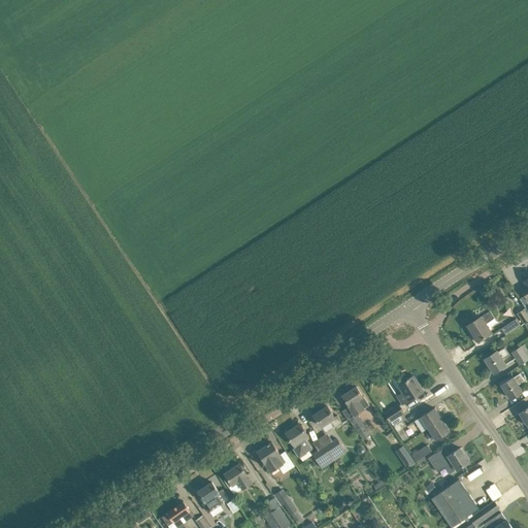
[(486,323),(494,317),(490,310),(468,325),(473,333),(471,334),(476,341),(492,331),(486,323)]
